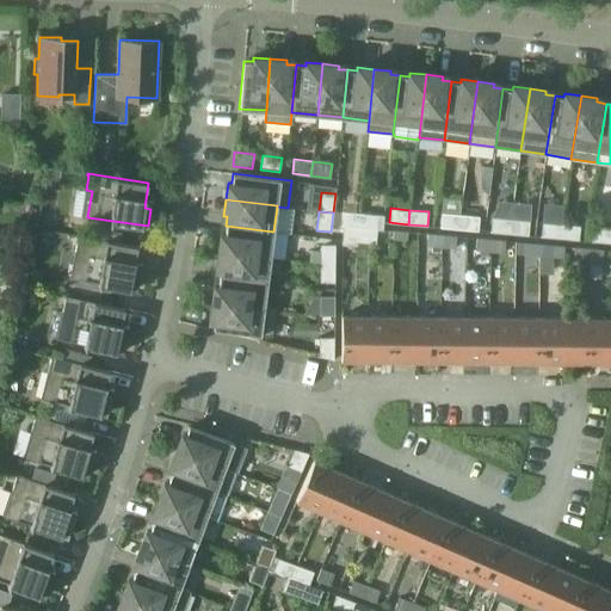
[(358,227),(359,213),(340,211),(339,226),(344,226),(358,227)]
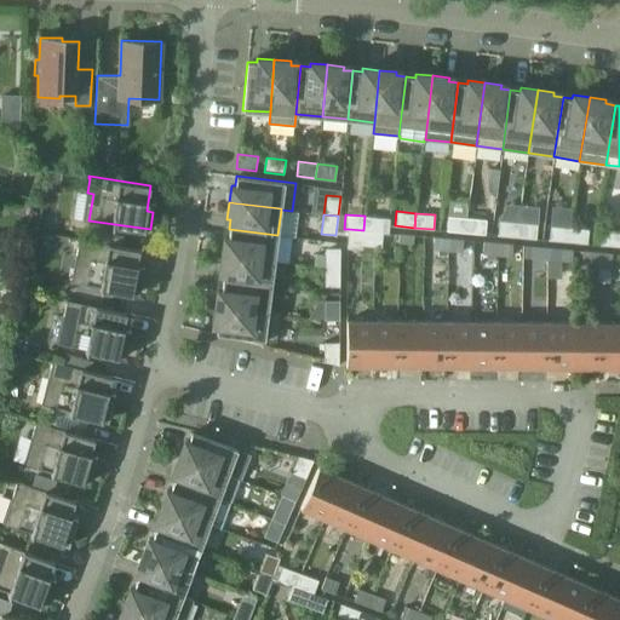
[(365,216),(363,230),(383,233),(384,218),(365,216)]
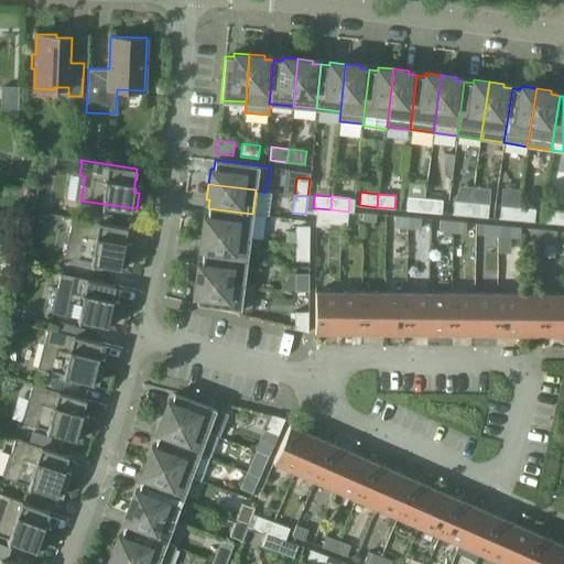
[(423,212),(425,198),(408,196),(407,209),(423,212)]
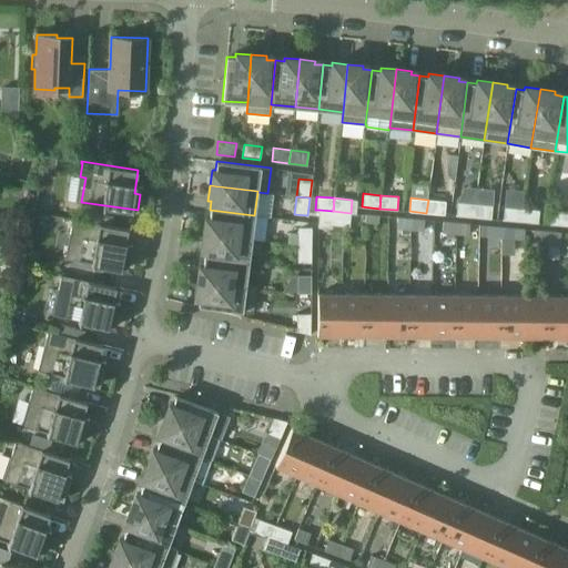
[(428,200),(426,213),(444,214),(445,201),(428,200)]
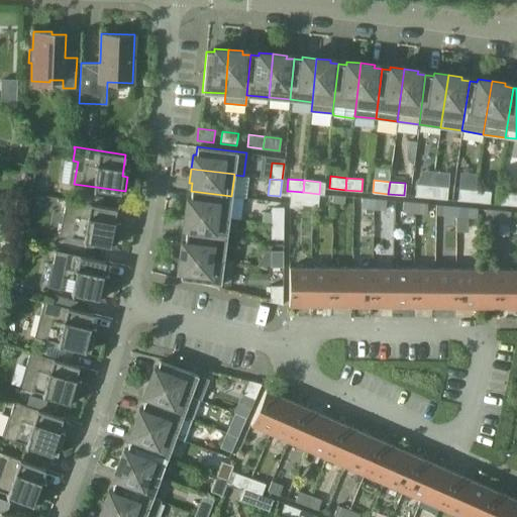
[(431,198),(432,185),(416,184),(415,196),(431,198)]
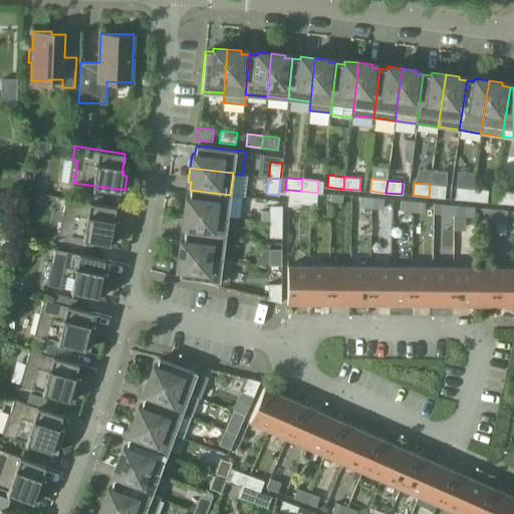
[(430,184),(429,197),(445,198),(446,186),(430,184)]
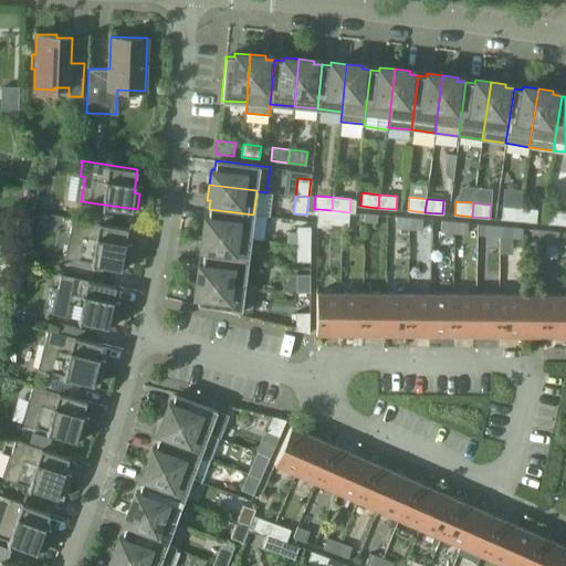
[(519,221),(520,207),(502,206),(501,219),(519,221)]
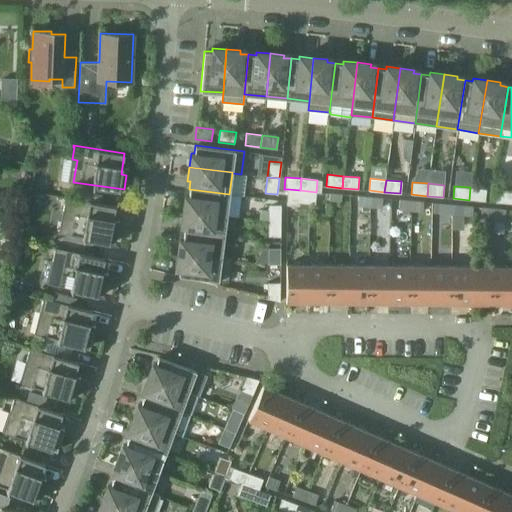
[(470,187),(469,200),(485,201),(486,189),(470,187)]
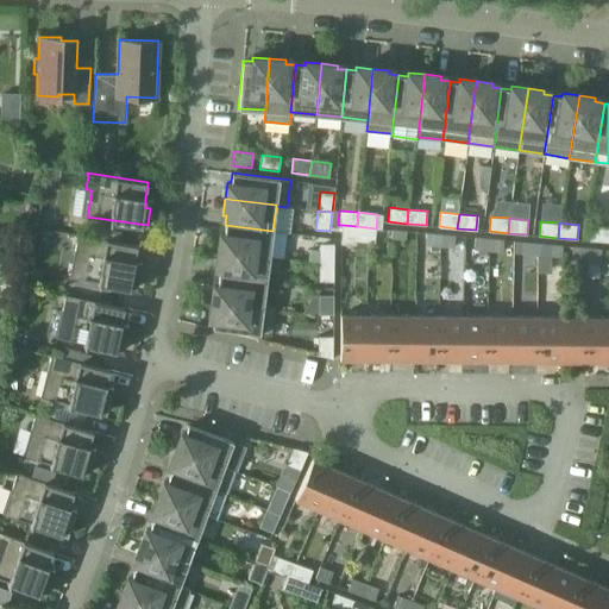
[(218,250),(269,256),(272,231),(225,225),(224,233),(220,233),(218,250)]
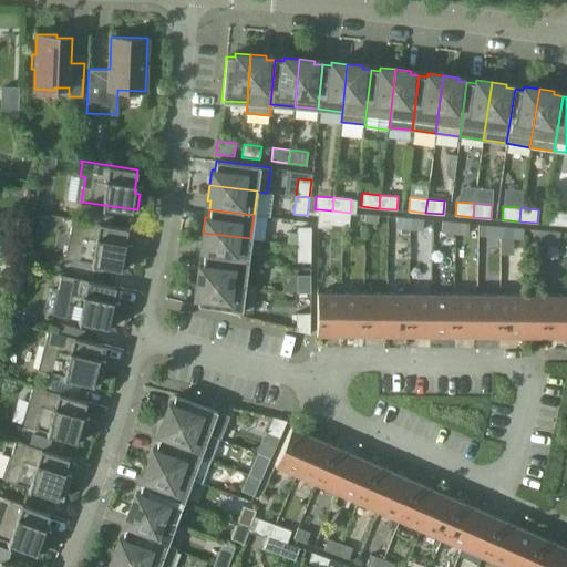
[(331,224),(332,210),(319,209),(317,227),(331,228),(331,224)]
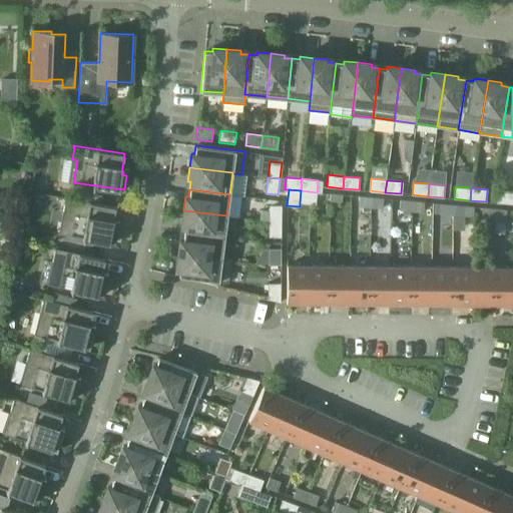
[(301,190),(300,202),(316,204),(317,192),(301,190)]
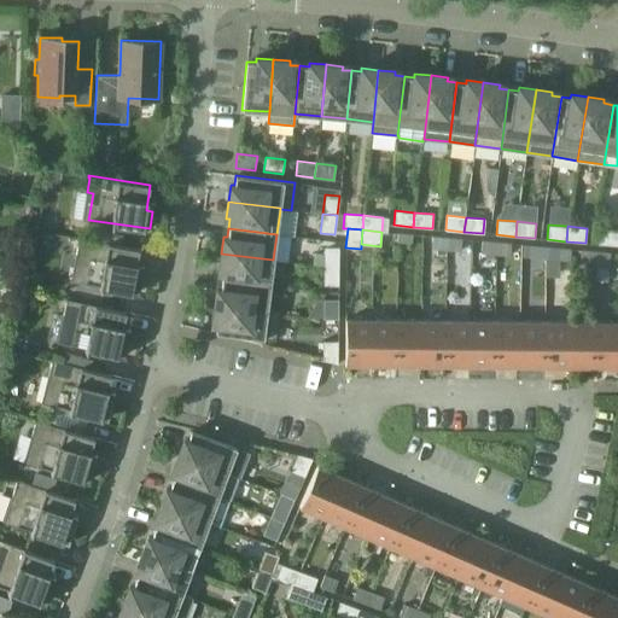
[(617,245),(617,237),(617,231),(600,229),(598,244),(617,245)]
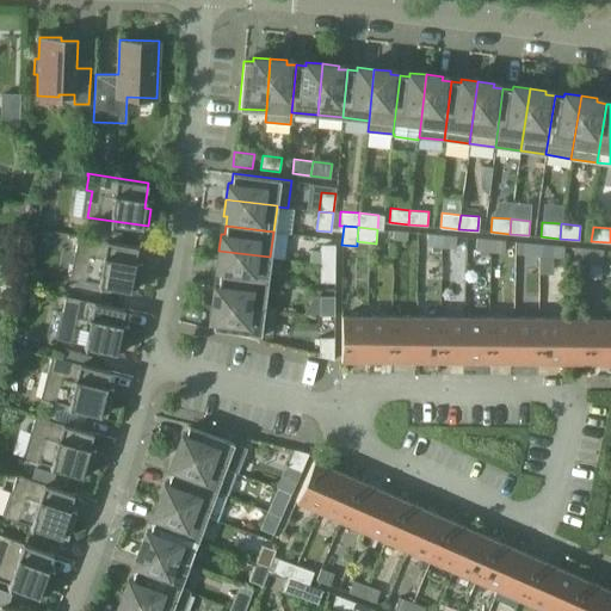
[(406,244),(407,232),(393,230),(392,242),(406,244)]
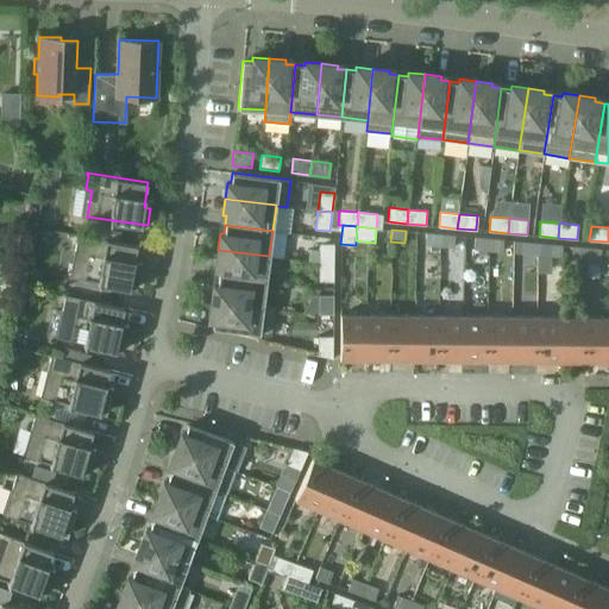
[(439,245),(440,234),(426,232),(425,244),(439,245)]
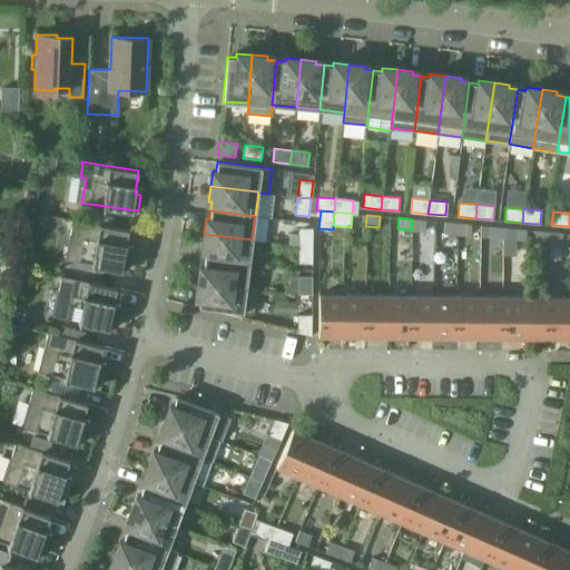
[(127,269),(130,253),(124,252),(128,229),(71,218),(71,220),(72,220),(70,234),(76,235),(71,259),(127,269)]
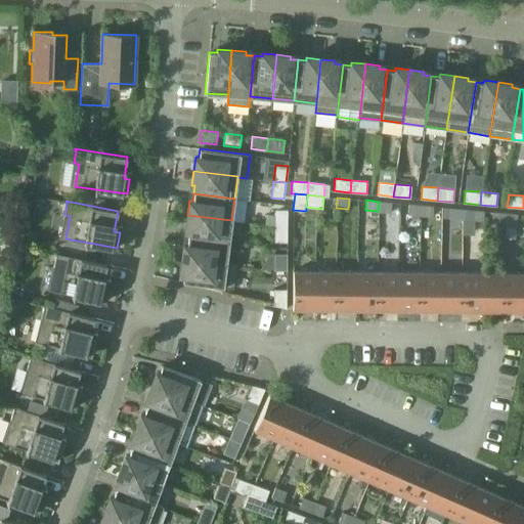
[(390,213),(391,203),(379,202),(378,211),(390,213)]
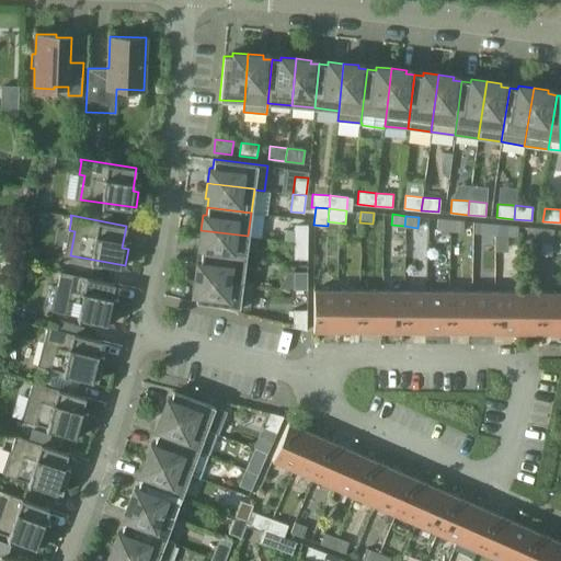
[(449,230),(450,219),(437,218),(436,229),(449,230)]
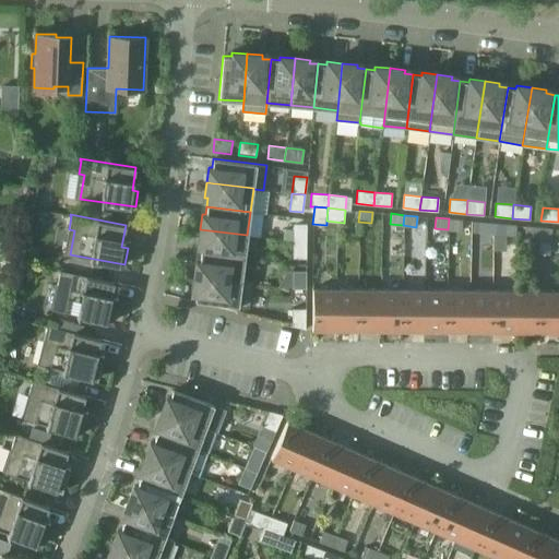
[(461,230),(462,219),(449,218),(448,229),(461,230)]
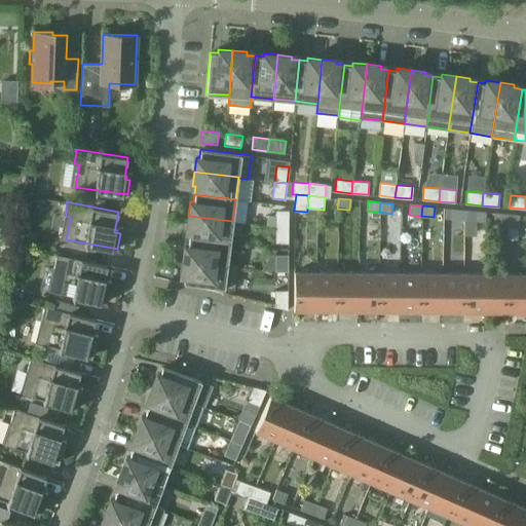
[(463,220),(464,210),(452,209),(452,219),(463,220)]
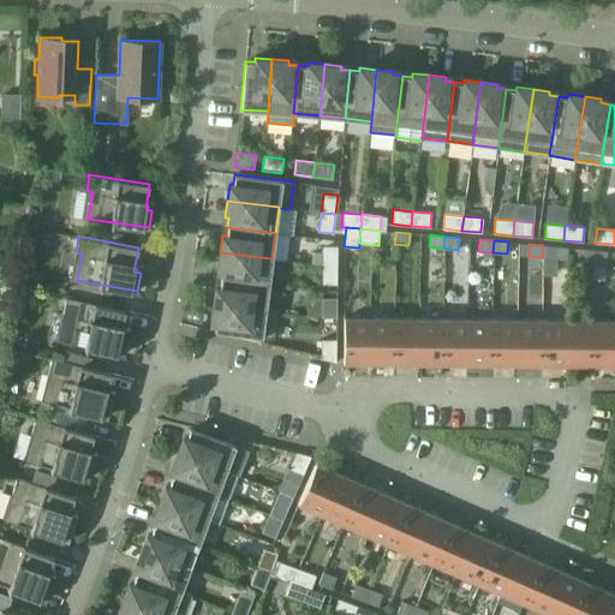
[(336,264),(338,246),(322,245),(322,264),(336,264)]
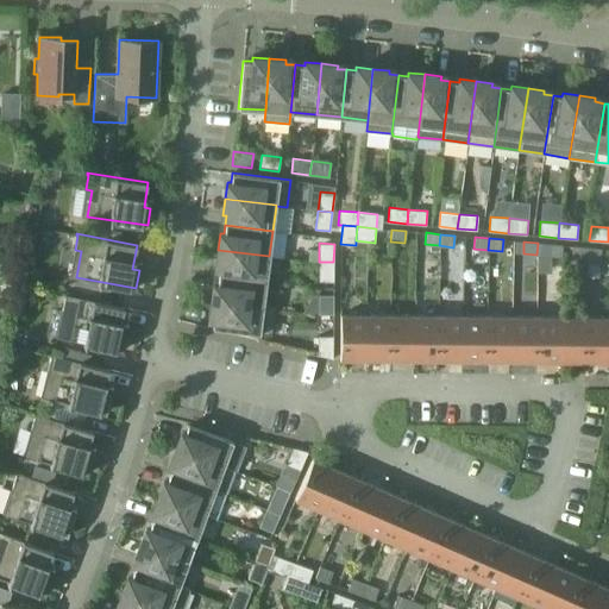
[(551,256),(552,244),(538,243),(537,255),(551,256)]
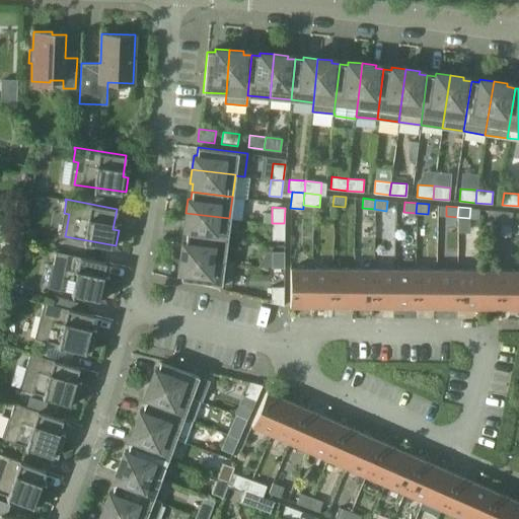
[(499,221),(500,211),(488,210),(487,220),(499,221)]
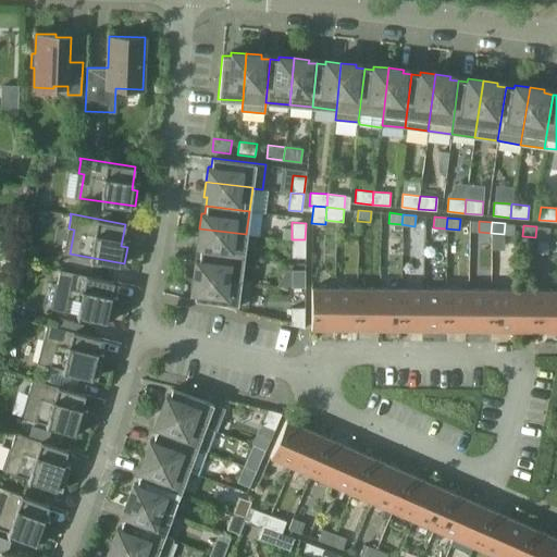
[(548,238),(549,227),(536,226),(535,237),(548,238)]
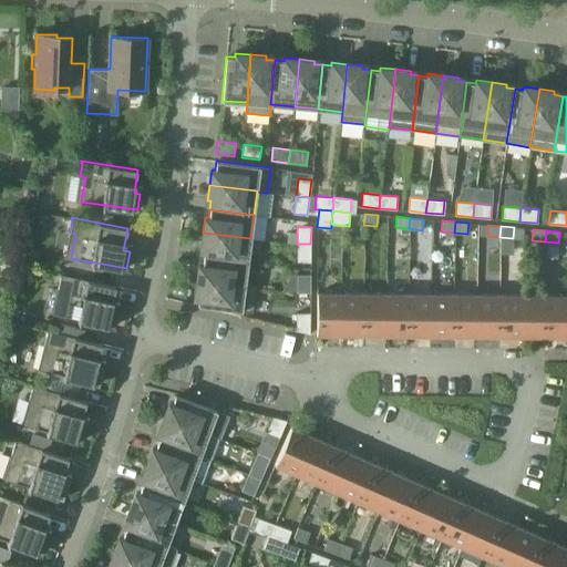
[(204,257),(248,263),(250,238),(203,233),(202,247),(205,248),(204,257)]
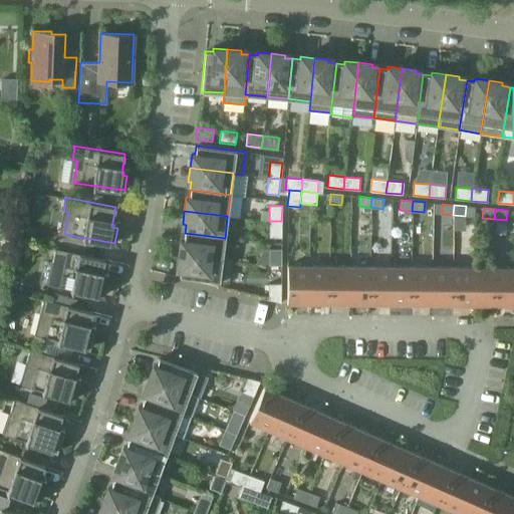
[(281,221),(269,221),(269,237),(281,237),(281,221)]
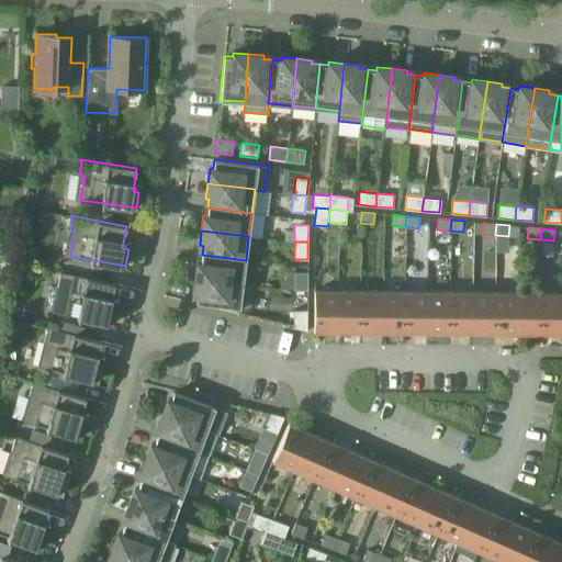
[(243,283),(243,282),(246,260),(202,255),(201,262),(198,262),(195,278),(243,283)]
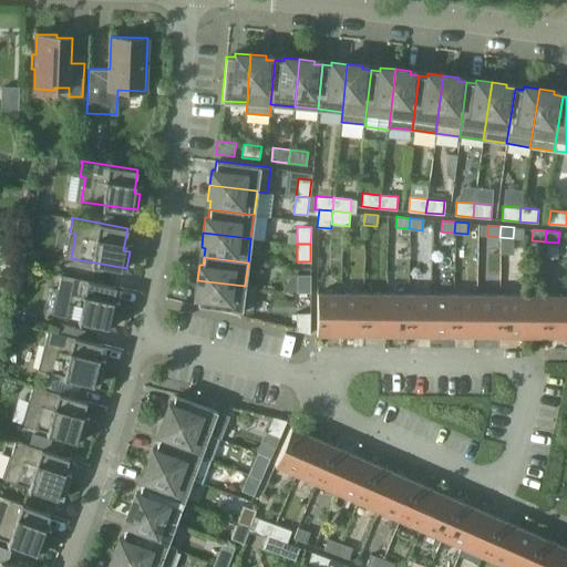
[(113,327),(116,310),(111,309),(115,286),(60,274),(60,276),(61,276),(58,289),(63,290),(58,315),(113,327)]
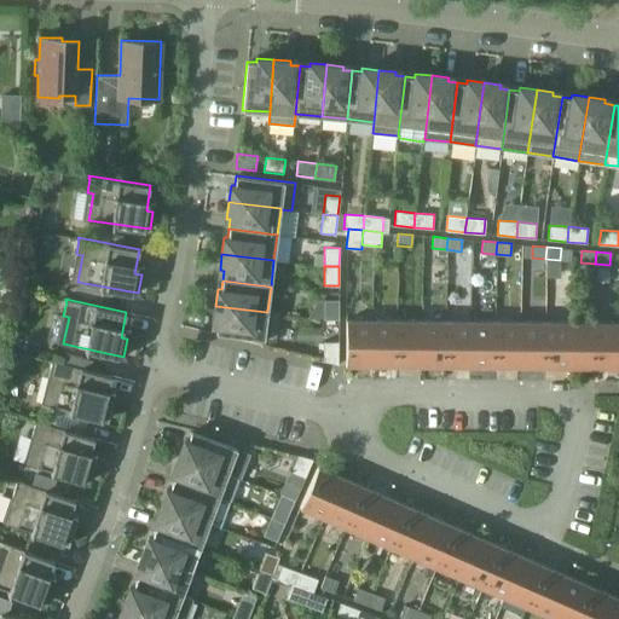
[(339,319),(339,300),(324,300),(324,319),(339,319)]
